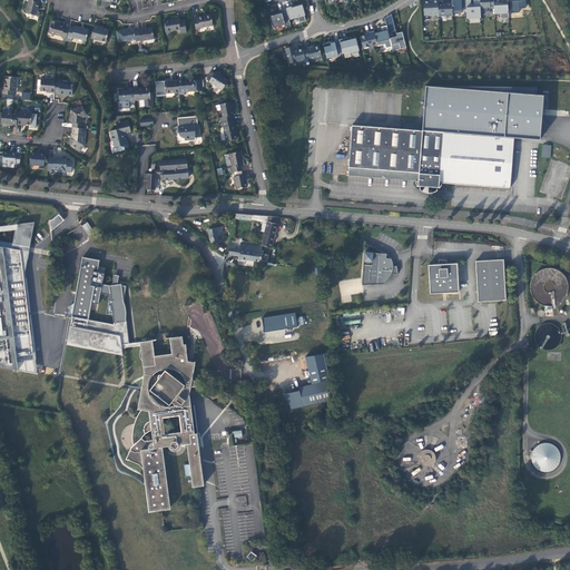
[(38,10),(39,0),(27,0),(28,0),(29,0),(26,13),(39,16),(39,12),(38,10)]
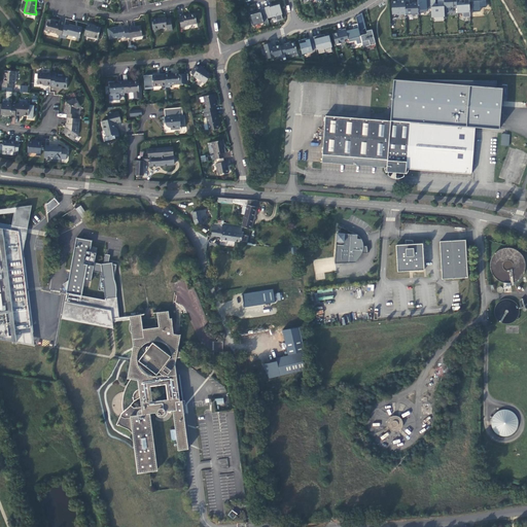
[(406,12),(403,0),(390,0),(391,12),(396,12),(397,13),(406,12)]
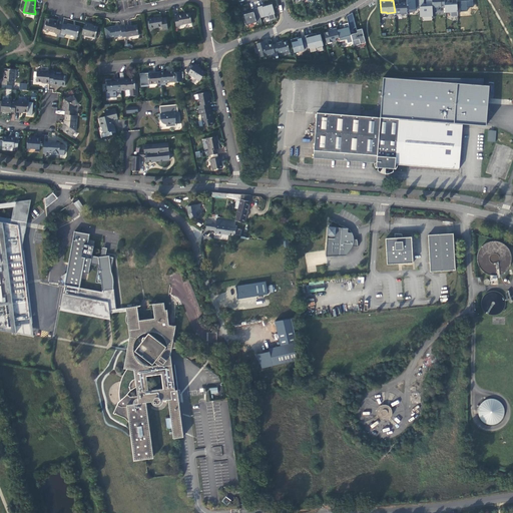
[(398,0),(393,0),(395,12),(395,13),(407,13),(407,10),(406,1),(401,1),(401,2),(399,2),(398,0)]
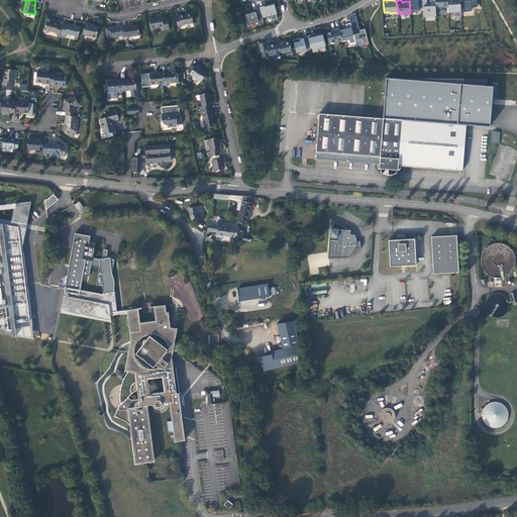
[(409,0),(409,1),(410,10),(419,10),(418,7),(422,7),(422,0),(409,0)]
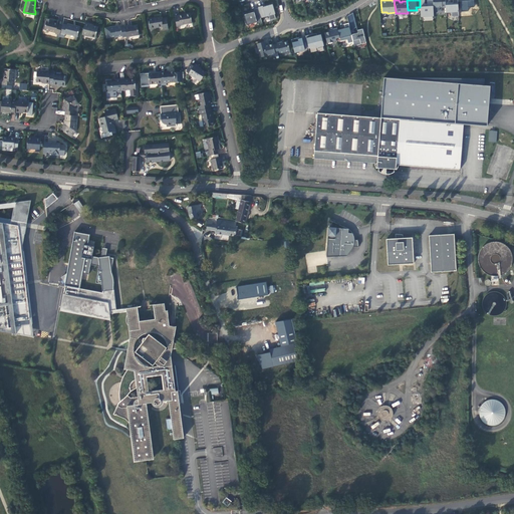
[(420,0),(420,7),(421,17),(434,16),(433,9),(432,0),(428,0),(427,0),(427,4),(426,4),(425,0),(420,0)]
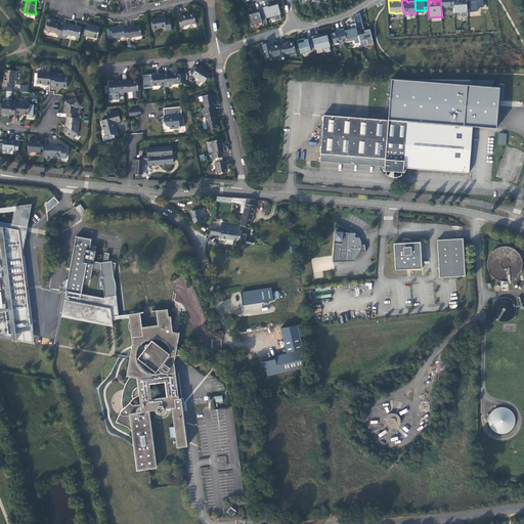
[(453,0),(440,0),(441,9),(448,9),(448,6),(453,5),(453,0)]
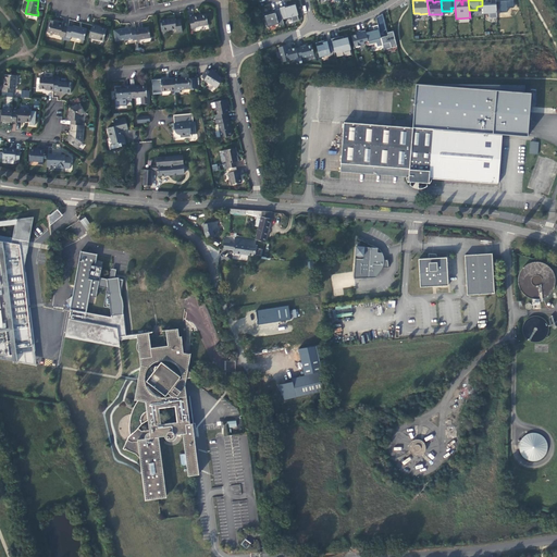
[(487,0),(482,0),(482,5),(483,12),(489,11),(490,16),(497,15),(496,0),(495,0),(490,0),(491,2),(487,2),(487,0)]
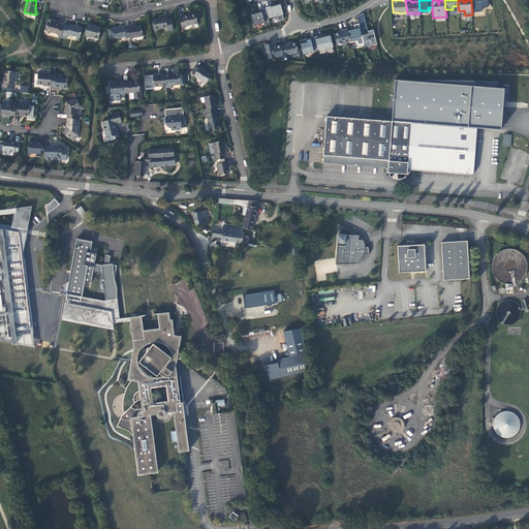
[(470,0),(471,0),(472,0),(473,0),(474,11),(481,10),(481,6),(488,6),(487,0),(470,0)]
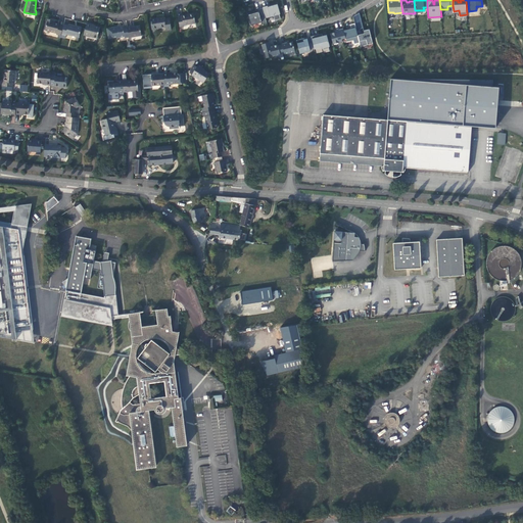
[(268,5),(263,6),(266,16),(273,14),(275,19),(280,17),(279,12),(280,12),(277,2),(270,4),(270,6),(268,6),(268,5)]
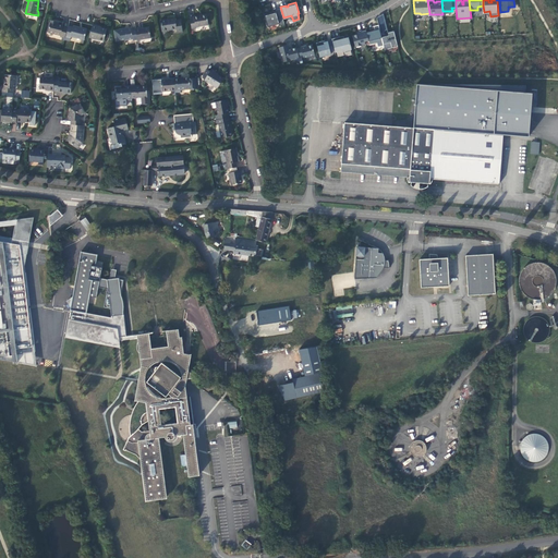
[(283,17),(280,7),(275,9),(276,11),(273,12),(273,11),(265,13),(268,26),(279,23),(279,24),(284,23),(283,17)]
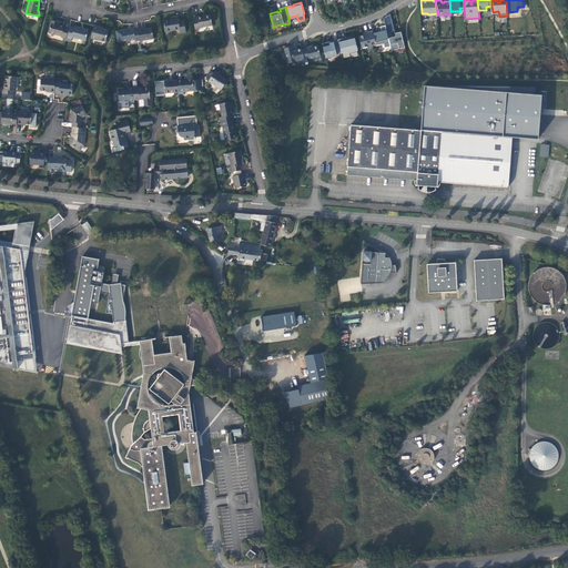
[(198,17),(193,18),(195,30),(200,29),(200,27),(212,24),(210,14),(198,17)]
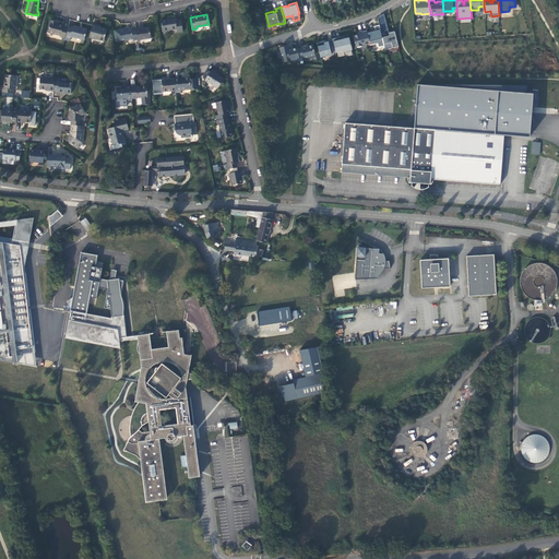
[(175,18),(161,21),(163,32),(177,30),(178,33),(183,32),(181,20),(176,21),(175,18)]
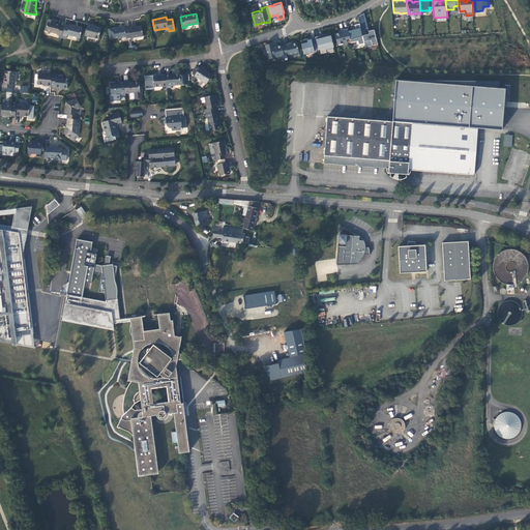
[(365,19),(359,23),(364,42),(365,46),(373,45),(372,42),(377,41),(374,29),(369,30),(369,32),(365,33),(364,29),(367,27),(365,19)]
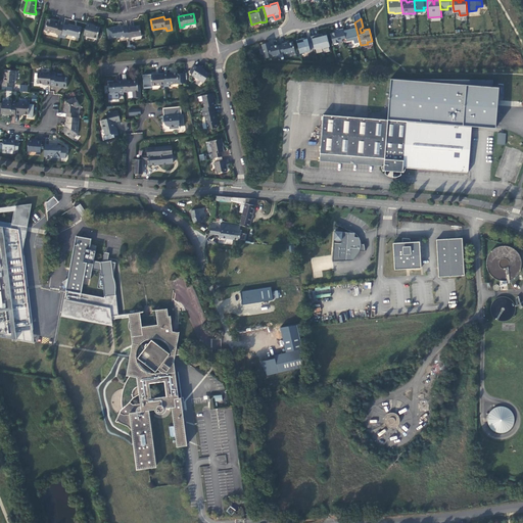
[(61,35),(63,26),(59,25),(59,24),(52,22),(53,21),(48,19),(45,31),(57,33),(56,34),(61,35)]
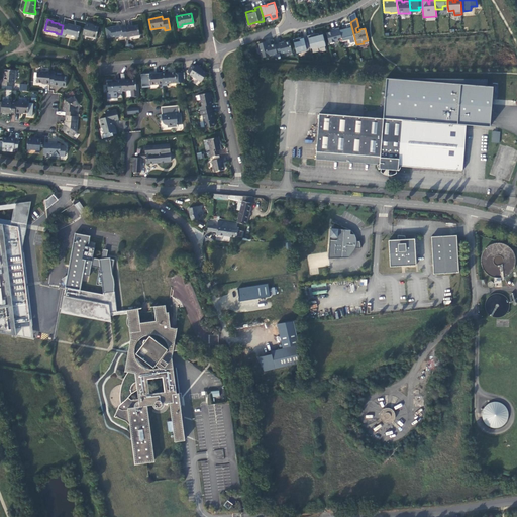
[(86,22),(83,34),(96,38),(99,27),(90,25),(90,23),(86,22)]
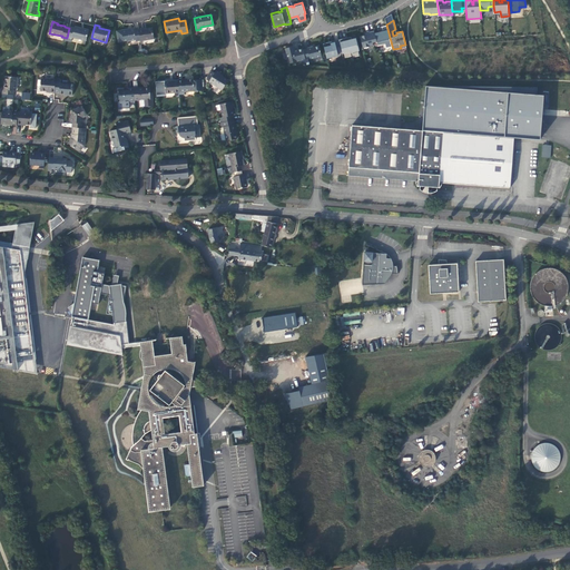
[(392,46),(386,25),(382,26),(383,30),(374,32),(376,40),(377,45),(384,43),(385,47),(392,46)]
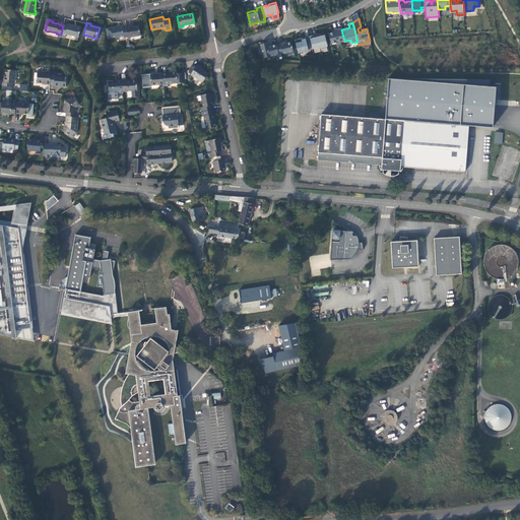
[(61,35),(60,37),(65,38),(66,34),(78,37),(81,27),(68,24),(68,25),(64,24),(63,25),(61,35)]
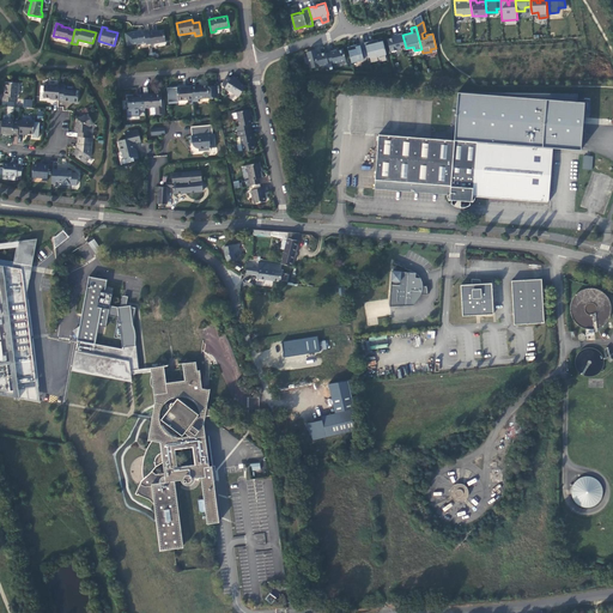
[(153,30),(149,31),(151,43),(165,41),(164,30),(155,32),(153,30)]
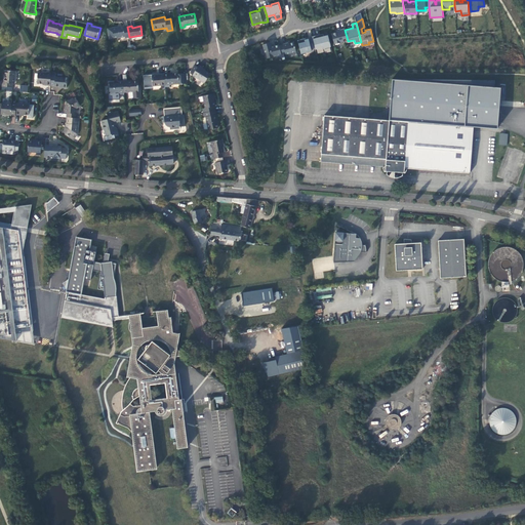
[(109,38),(118,36),(118,38),(125,36),(125,38),(129,37),(127,27),(124,28),(124,27),(116,28),(116,27),(112,28),(112,29),(108,30),(109,38)]
